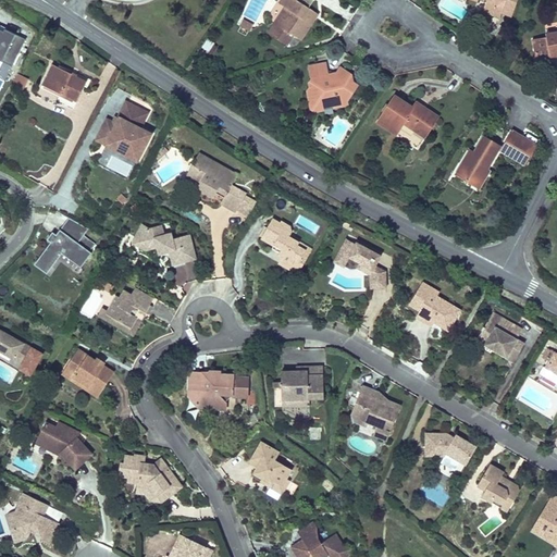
[(301,40),(314,20),(305,13),(309,7),(313,0),(281,0),(279,3),(284,8),(291,12),(281,25),(274,21),(268,33),(286,46),(294,36),(301,40)]
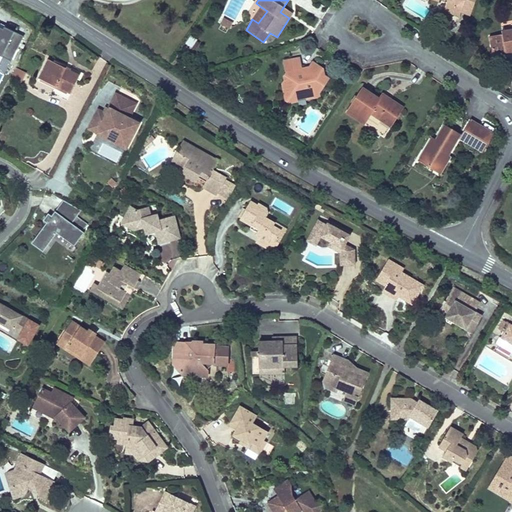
[(434,0),(446,4),(444,9),(460,15),(462,9),(470,13),(474,0),(434,0)]
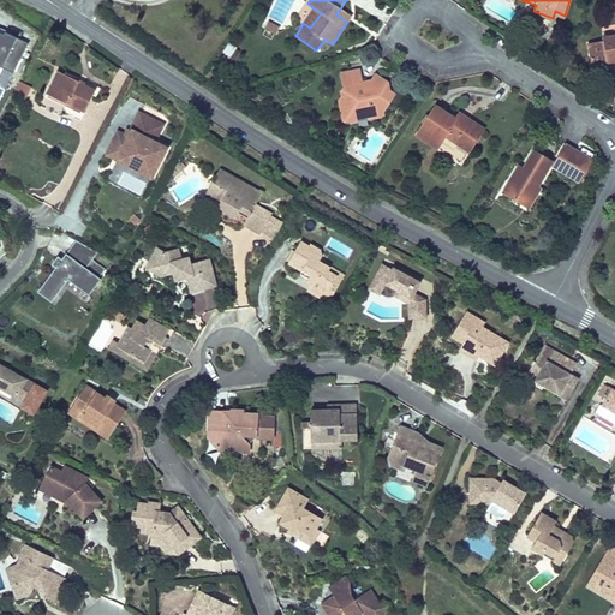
[(336,15),(347,22),(352,15),(341,7),(336,15)]
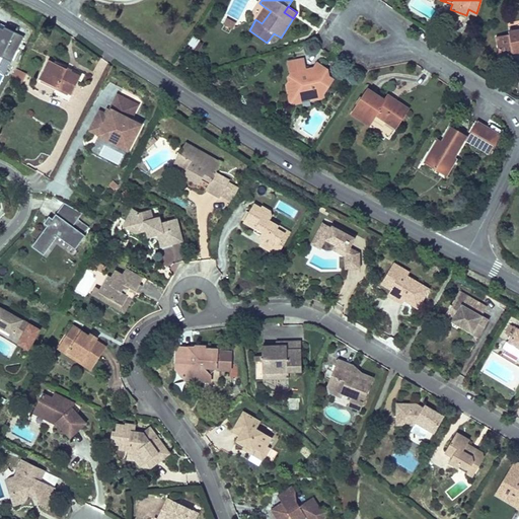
[(265,7),(255,19),(262,23),(271,11),(265,7)]
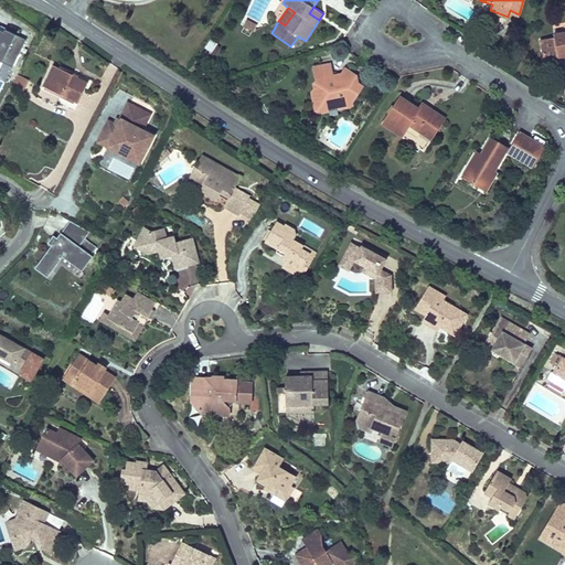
[(245,20),(237,32),(248,39),(255,27),(245,20)]
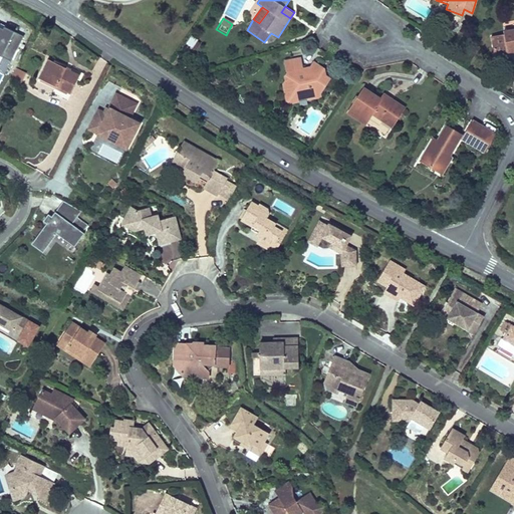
[(0,55),(10,61),(23,36),(4,26),(3,29),(0,27),(0,55)]
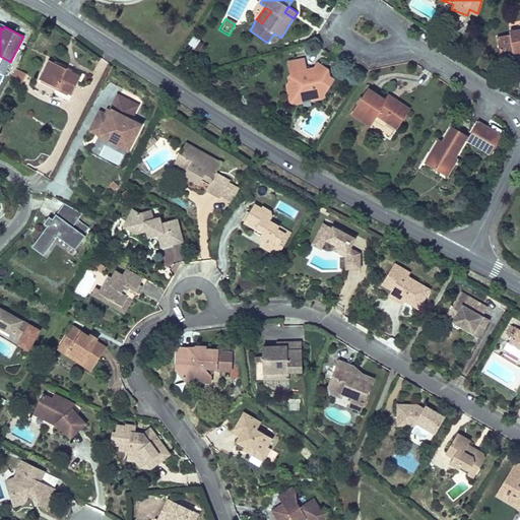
[(519,27),(512,28),(512,34),(502,34),(502,53),(519,52),(519,27)]
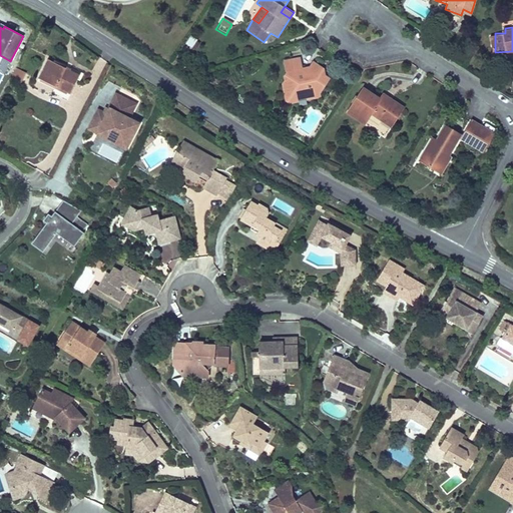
[(185,42),(192,46),(197,38),(190,34),(185,42)]
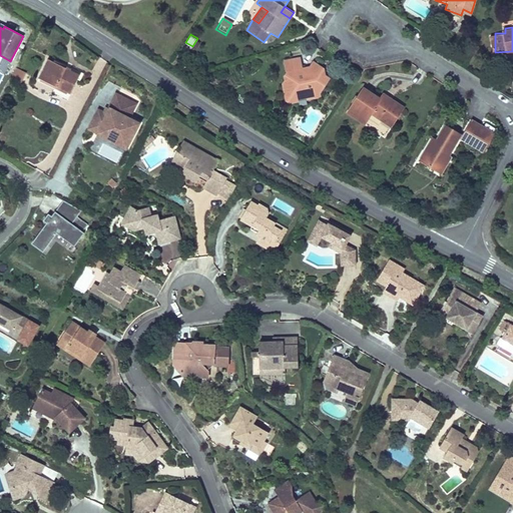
[(54,87),(52,91),(52,93),(67,100),(68,98),(79,75),(47,59),(36,79),(54,87)]
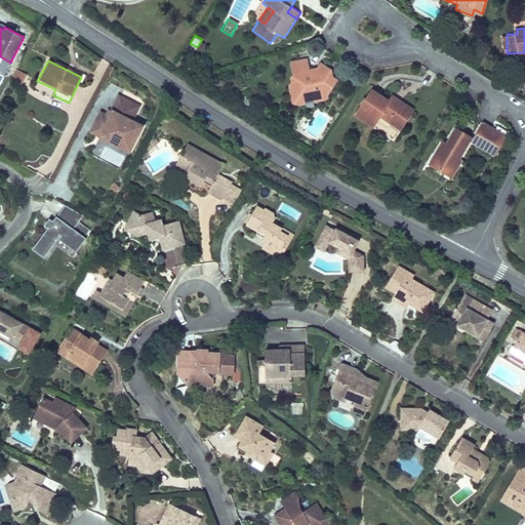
[(308,103),(321,101),(322,93),(329,93),(337,80),(327,74),(330,70),(322,64),(314,74),(310,69),(308,61),(293,63),(296,78),(291,85),(294,94),(306,93),(308,103)]
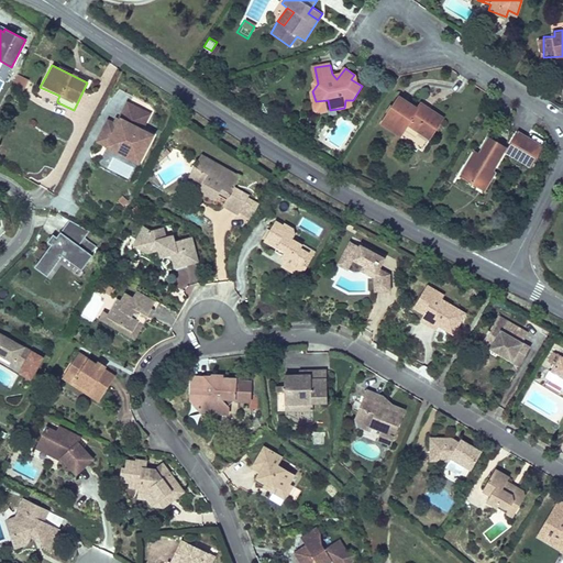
[(385,92),(394,84),(383,73),(374,81),(385,92)]
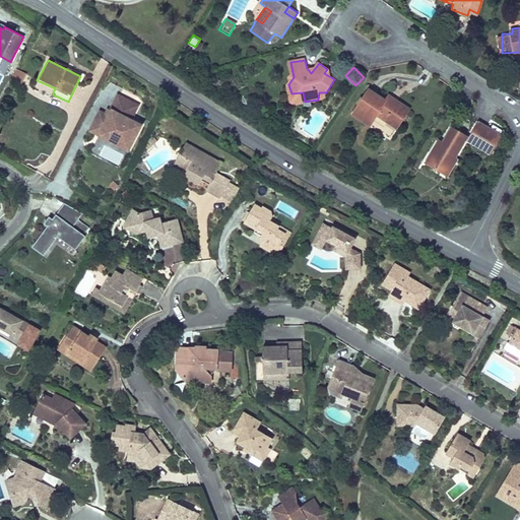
[(21,83),(26,73),(16,68),(11,78),(21,83)]
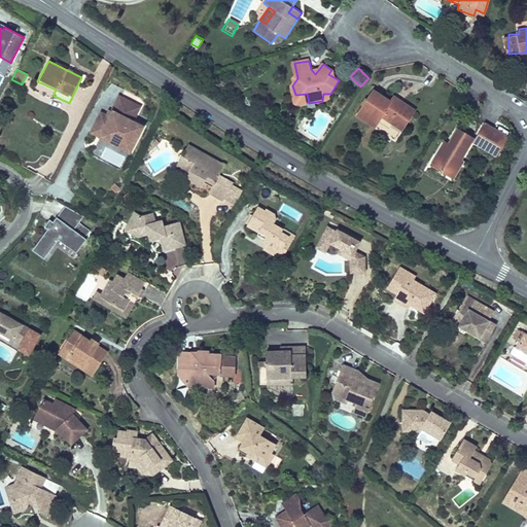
[(399,127),(411,109),(398,101),(394,105),(388,101),(371,91),(354,113),(374,126),(381,115),(399,127)]
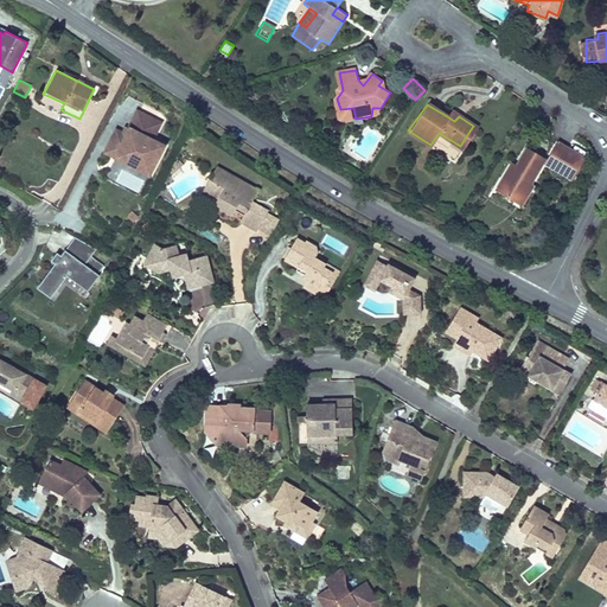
[(344,120),(356,119),(353,108),(340,109),(344,120)]
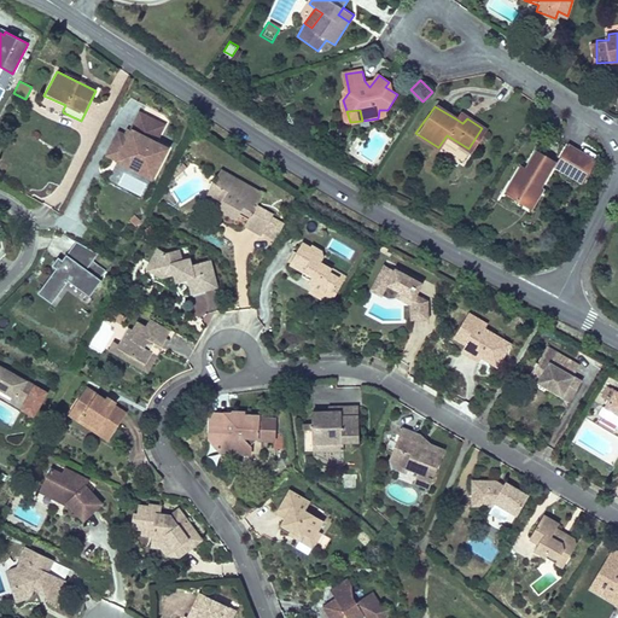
[(462,123),(467,118),(460,114),(455,118),(462,123)]
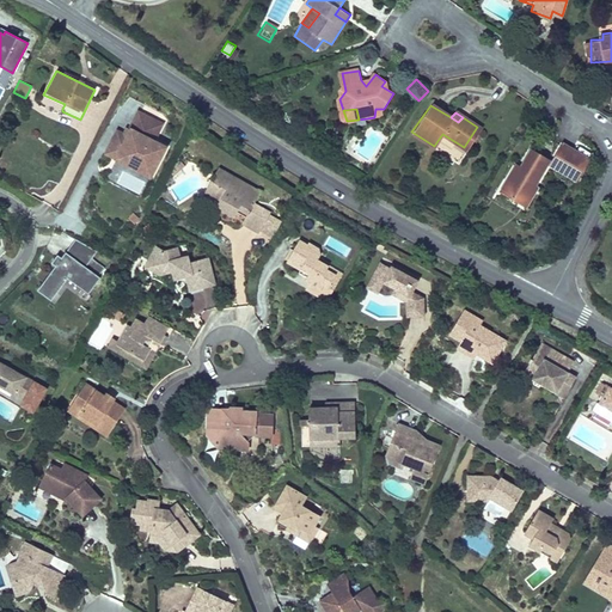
[(151,177),(165,148),(153,142),(161,126),(139,114),(130,130),(132,130),(128,138),(123,136),(117,133),(106,154),(151,177)]
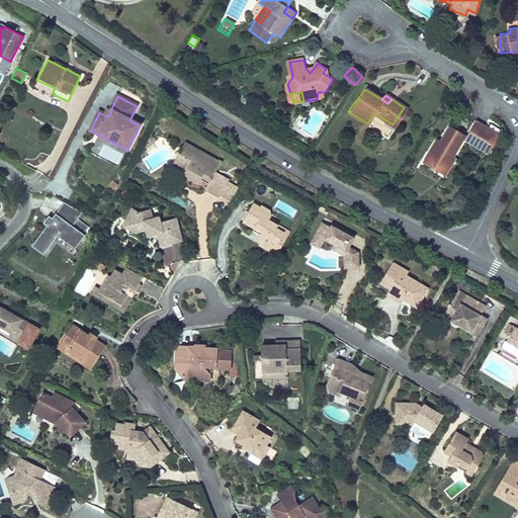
[(466,139),(490,153),(500,136),(477,121),(466,139)]
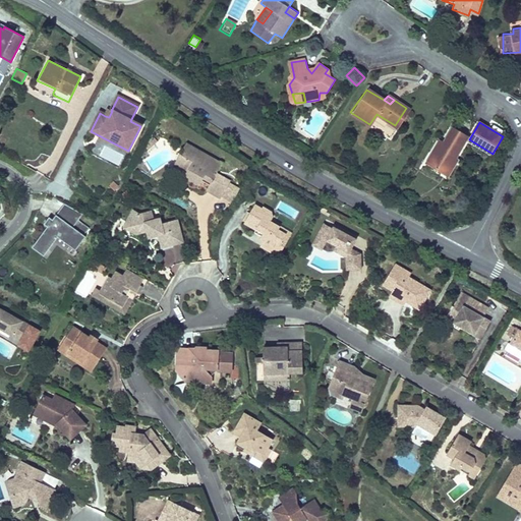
[(438,150),(432,147),(425,159),(442,168),(450,153),(455,154),(466,134),(451,126),(444,139),(438,150)]
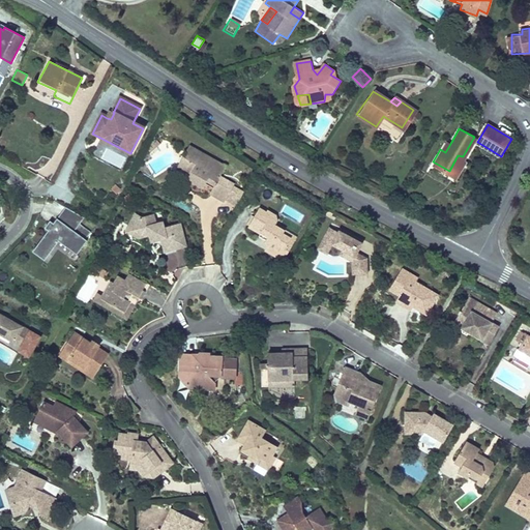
[(148,145),(152,148),(157,144),(154,140),(148,145)]
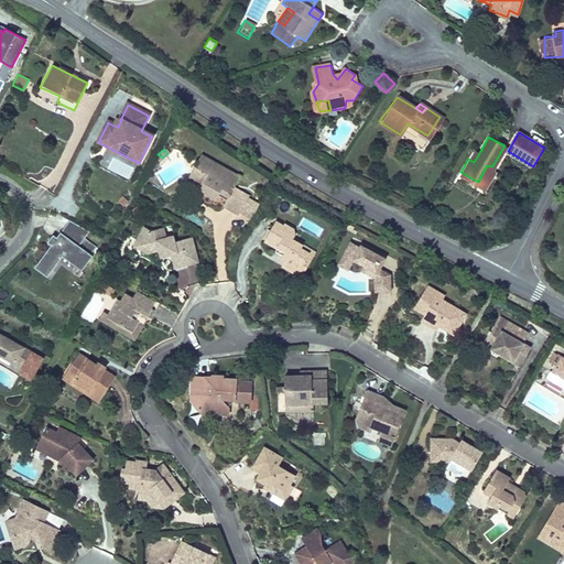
[(475,149),(468,159),(474,162),(480,151),(475,149)]
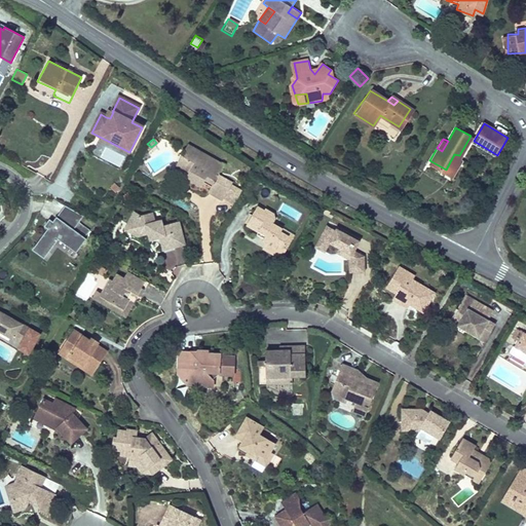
[(146,152),(151,147),(147,144),(142,148),(146,152)]
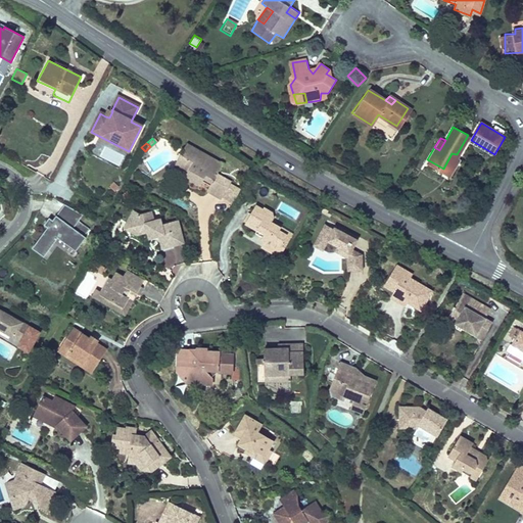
[(210,162),(212,157),(191,145),(181,149),(175,159),(175,163),(176,168),(190,176),(192,174),(202,179),(200,182),(207,186),(205,190),(221,198),(230,181),(217,174),(219,171),(216,169),(215,171),(214,172),(211,171),(208,169),(206,168),(208,161),(210,162)]
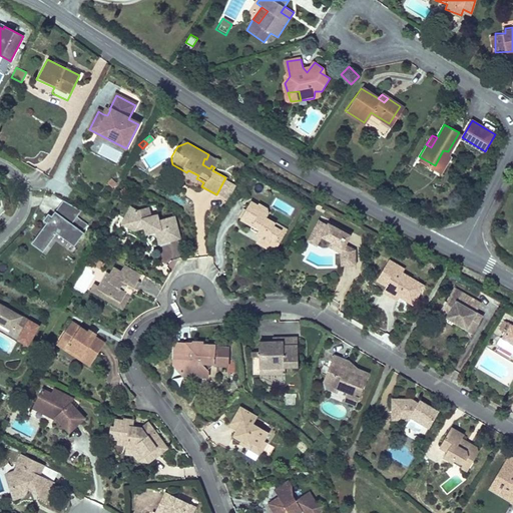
[(443,150),(435,165),(441,169),(450,153),(448,151),(443,150)]
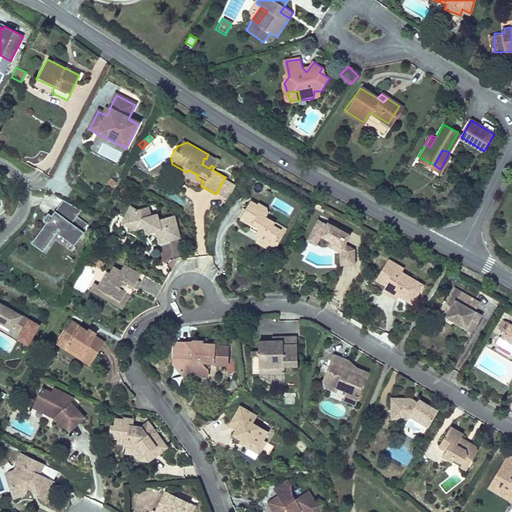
[(217,159),(208,154),(206,159),(204,158),(202,164),(204,165),(207,167),(209,168),(210,167),(211,165),(214,167),(217,159)]
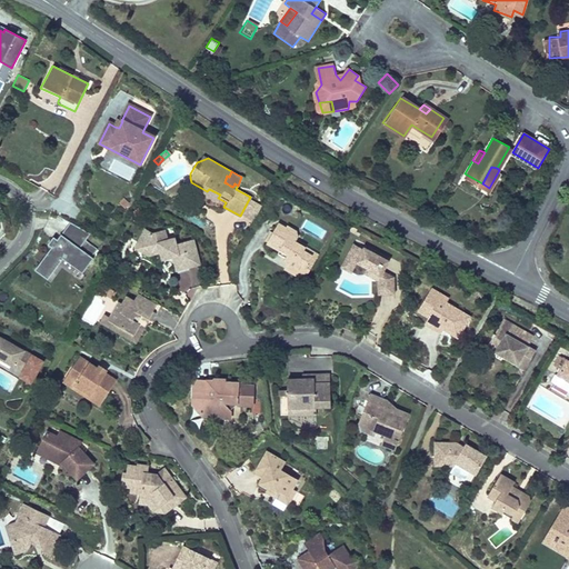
[(217,200),(218,198),(220,195),(209,189),(207,191),(206,195),(217,200)]
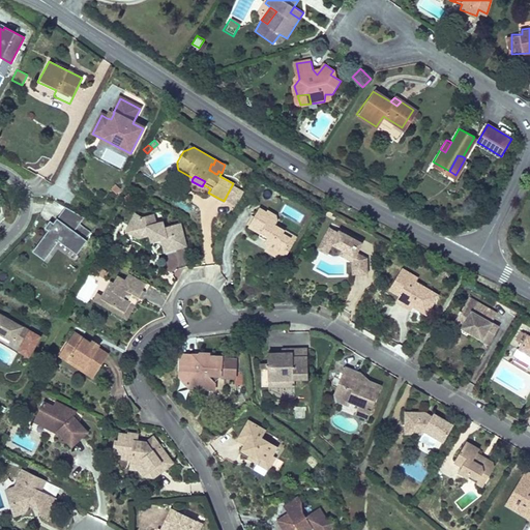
[(283,245),(288,236),(281,232),(283,228),(274,223),(276,218),(274,211),(270,209),(266,207),(265,208),(262,206),(257,204),(246,221),(246,223),(259,230),(259,229),(267,234),(265,238),(264,244),(274,251),(278,244),(283,245)]
